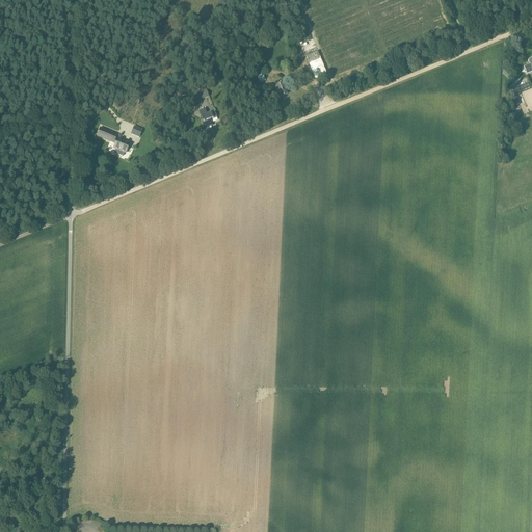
[(307,56),(316,79),(322,77),(323,80),(328,77),(318,52),(307,56)]
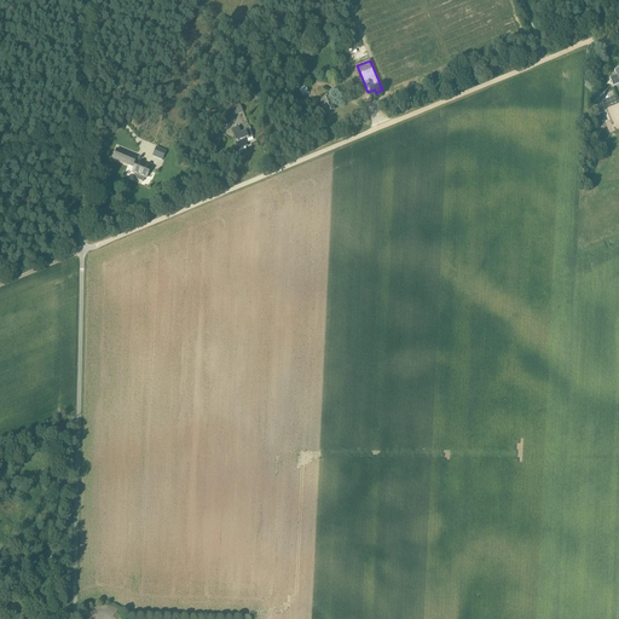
[(422,74),(423,77),(441,69),(440,65),(422,74)]
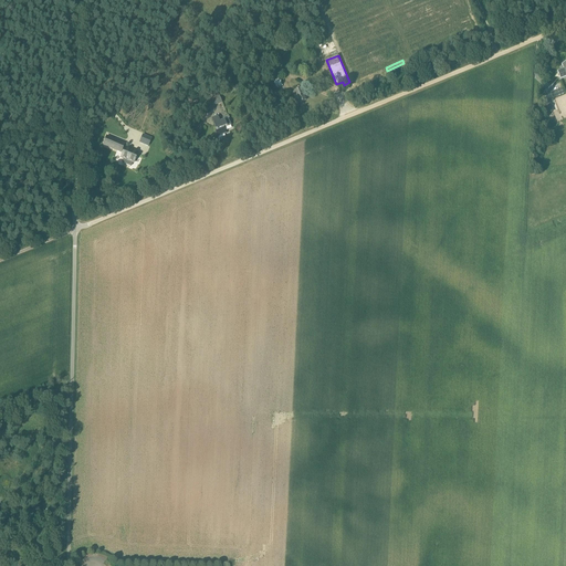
[(408,62),(387,71),(388,75),(409,66),(408,62)]
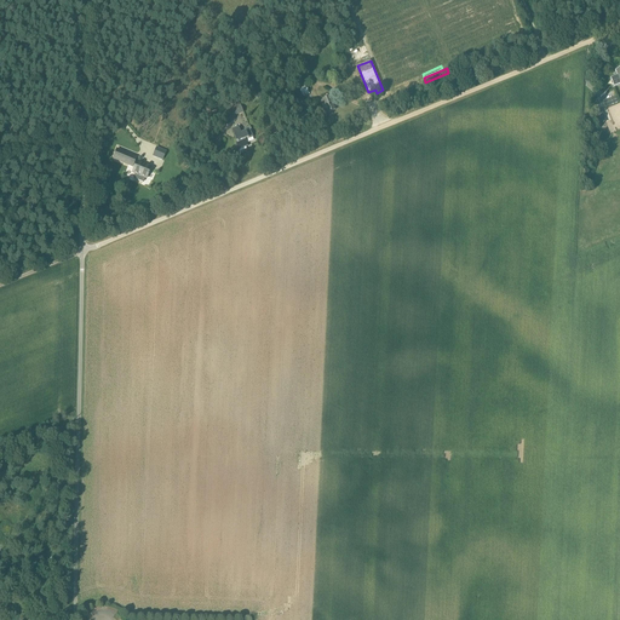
[(303,97),(306,96),(310,93),(306,86),(299,90),(303,97)]
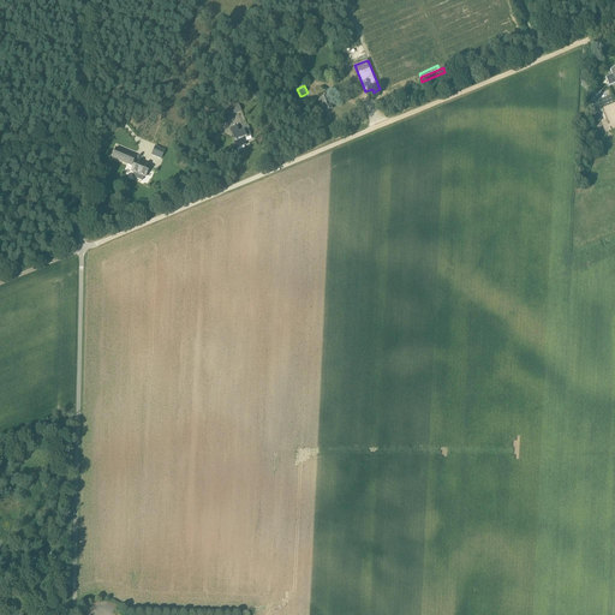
[(321,99),(322,102),(320,103),(321,108),(323,107),(326,112),(333,109),(328,96),(321,99)]
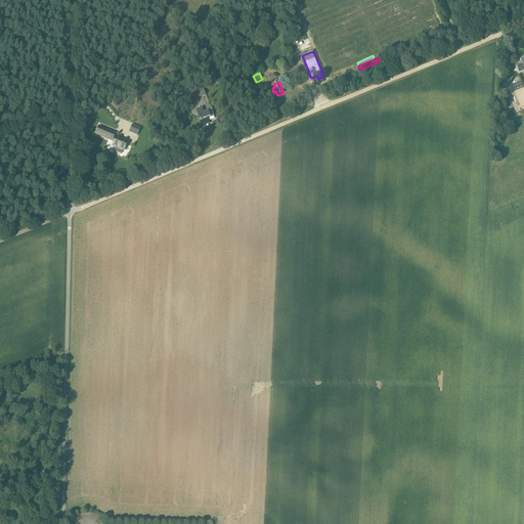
[(512,91),(522,87),(520,82),(510,85),(512,91)]
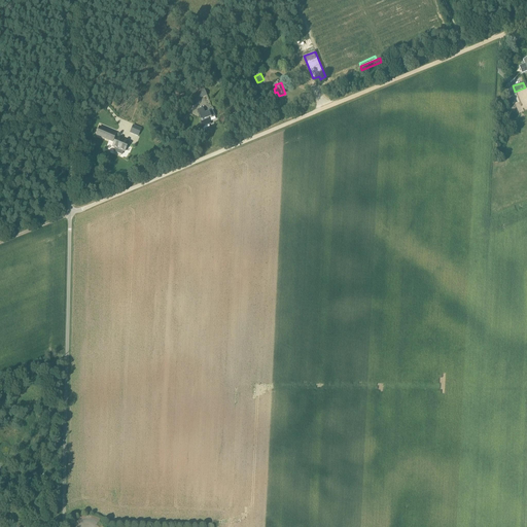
[(189,100),(192,99),(194,101),(207,96),(204,89),(190,94),(190,93),(187,94),(189,100)]
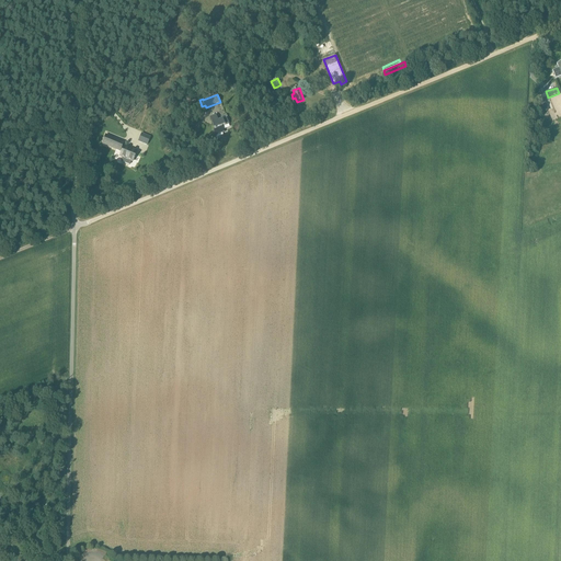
[(217,115),(210,118),(215,129),(214,129),(216,135),(225,132),(222,126),(229,124),(227,118),(224,119),(222,118),(218,121),(217,115)]
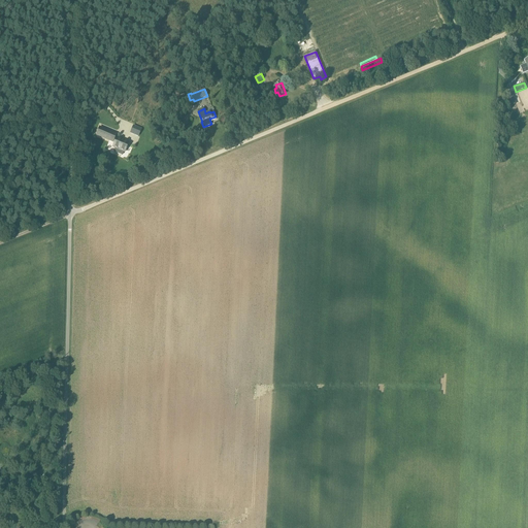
[(141,129),(133,126),(130,133),(138,136),(141,129)]
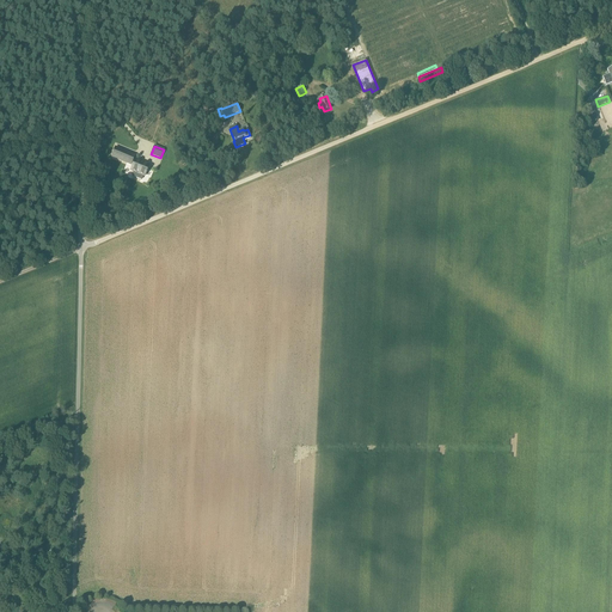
[(144,164),(135,160),(130,171),(134,172),(133,176),(141,179),(142,176),(145,176),(148,166),(152,167),(153,164),(145,160),(144,164)]
